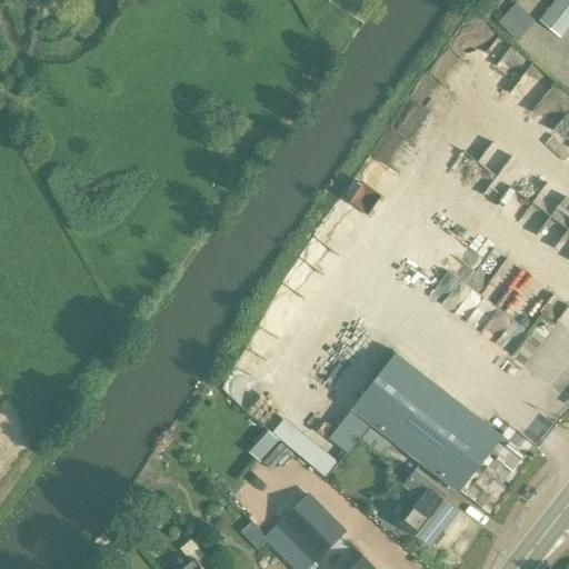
[(568,0),(555,0),(539,20),(560,37),(568,25),(568,0)]
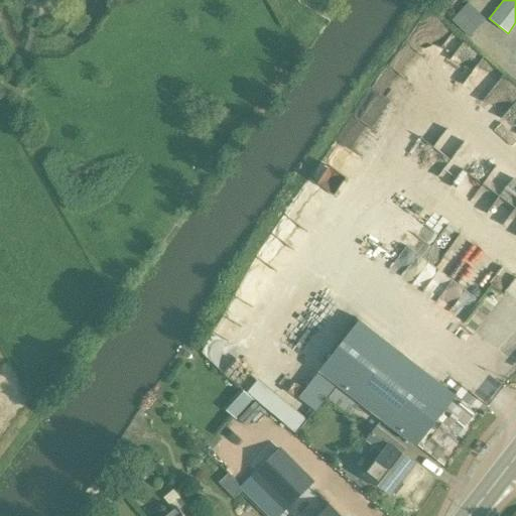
[(299,398),(315,410),(337,385),(416,447),(456,396),(360,321),(299,398)]
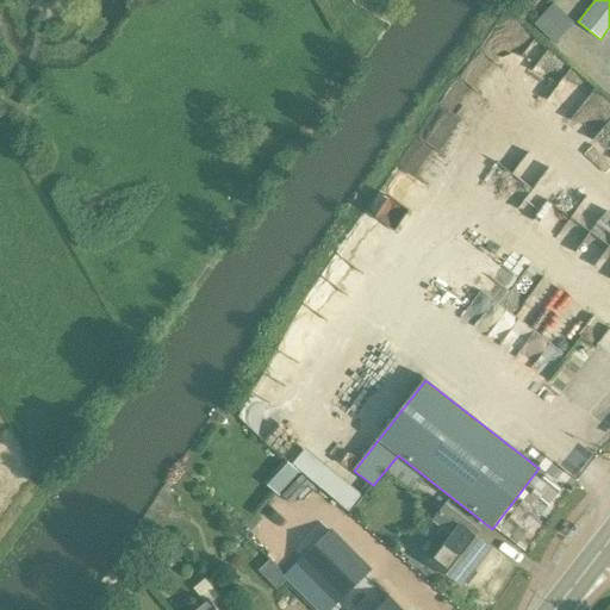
[(462,585),(491,548),(467,530),(472,526),(447,505),(435,521),(454,535),(433,561),(462,585)]
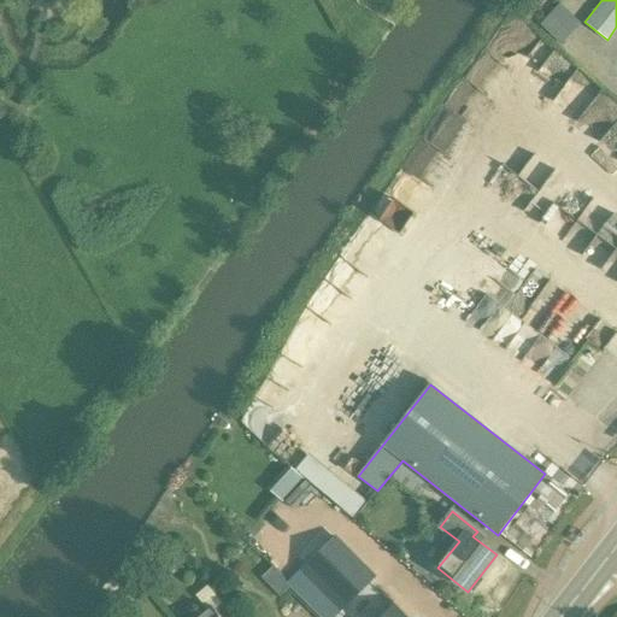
[(335,536),(306,565),(346,606),(375,577),(335,536)]
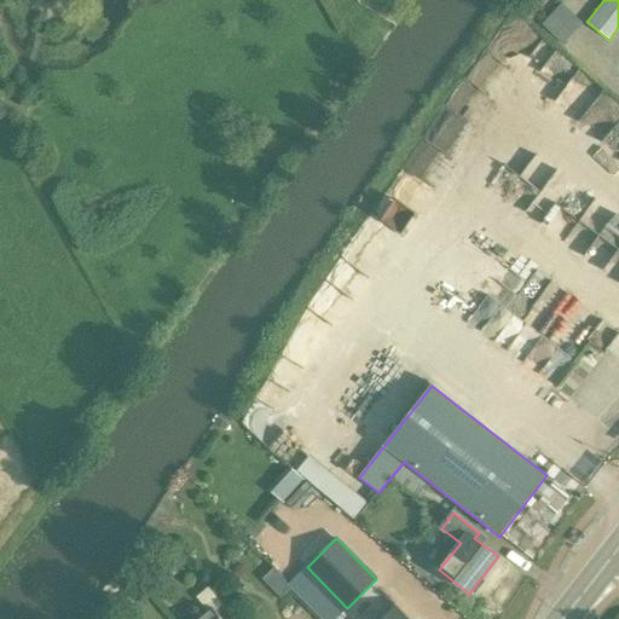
[(221,597),(227,605),(231,609),(246,597),(236,585),(221,597)]
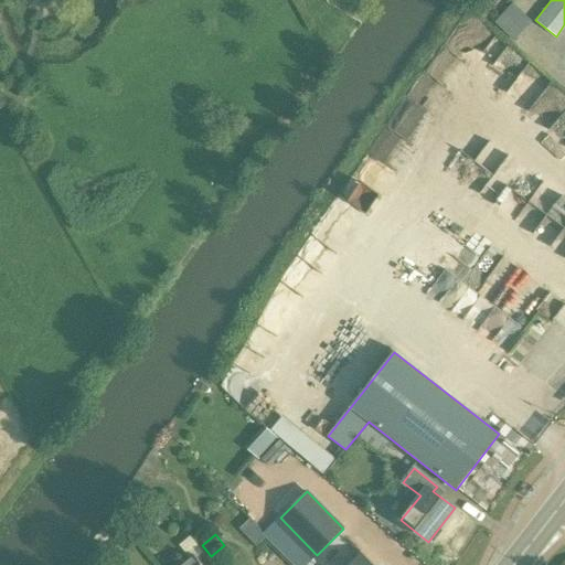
[(217,564),(211,556),(208,552),(200,558),(195,553),(180,564),(217,564)]
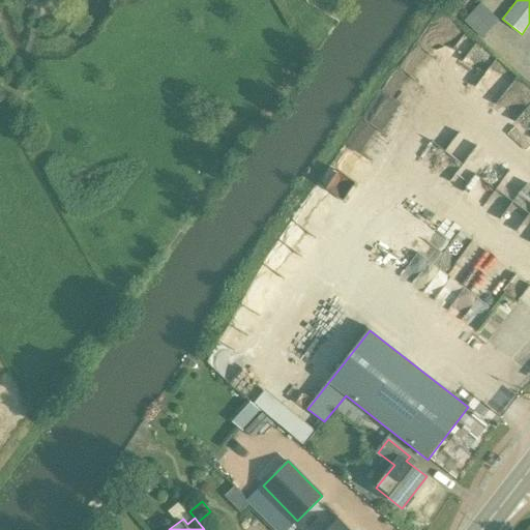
[(347,529),(337,520),(327,529),(347,529)]
